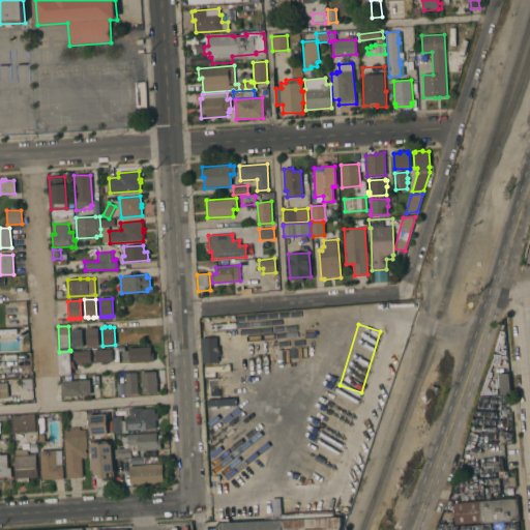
[(99,346),(87,347),(86,329),(89,329),(89,328),(94,327),(94,328),(98,328),(99,346)]
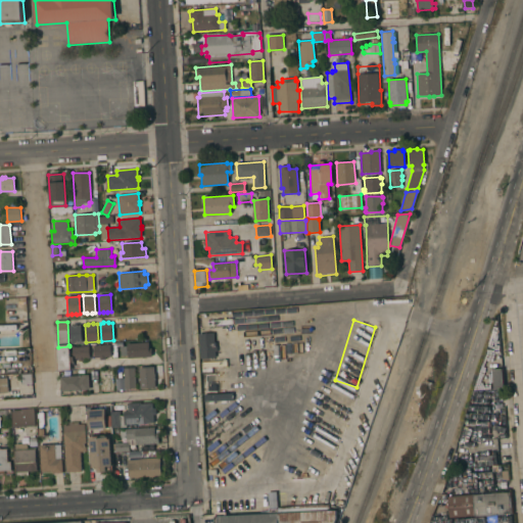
[(69,343),(68,326),(73,326),(73,325),(77,324),(78,325),(81,325),(82,342),(69,343)]
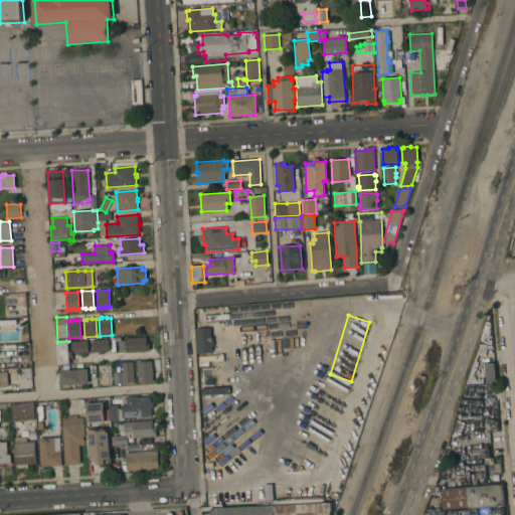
[(195,329),(211,328),(212,340),(213,340),(214,346),(211,347),(212,352),(197,353),(195,329)]
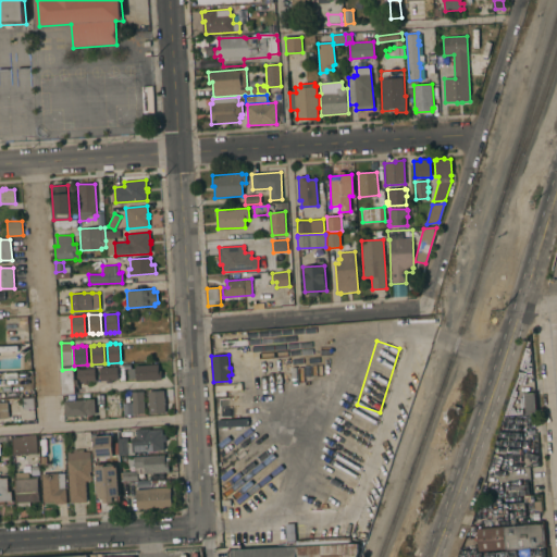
[(136,382),(136,379),(128,380),(128,369),(135,369),(135,366),(158,364),(159,371),(161,371),(162,381),(136,382)]
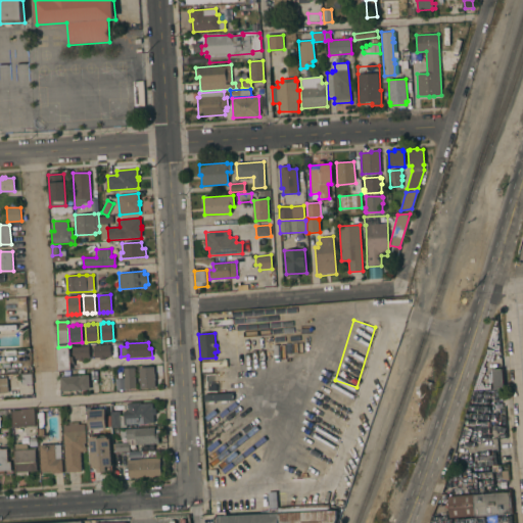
[(111,357),(105,358),(105,360),(100,361),(100,358),(94,359),(93,345),(110,344),(111,357)]
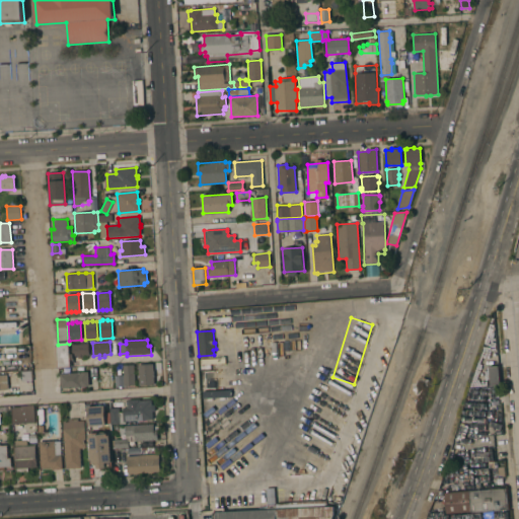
[(69,344),(71,367),(60,368),(58,345),(69,344)]
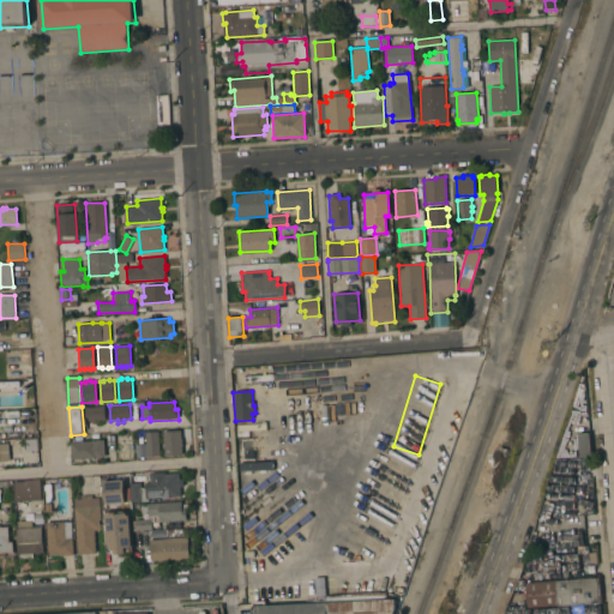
[(106,421),(98,421),(98,425),(92,425),(92,422),(85,422),(85,408),(104,407),(106,421)]
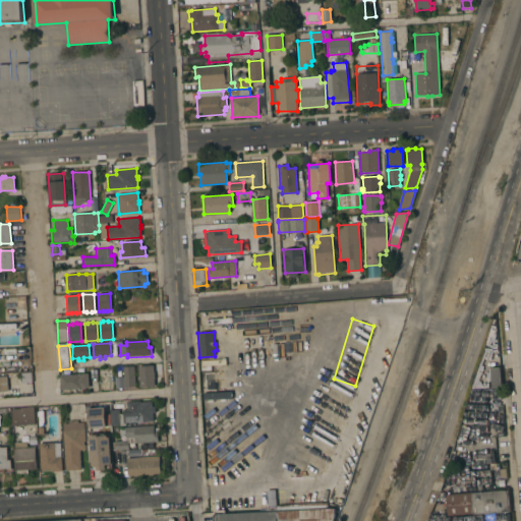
[(139,388),(138,366),(154,365),(154,372),(155,372),(155,380),(155,387),(139,388)]
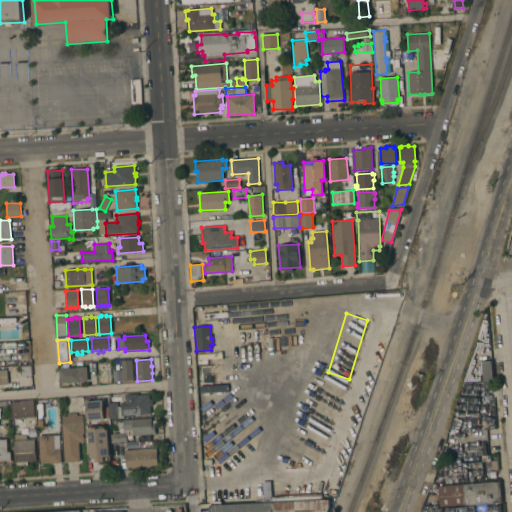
[(133,381),(122,381),(121,360),(132,360),(133,381)]
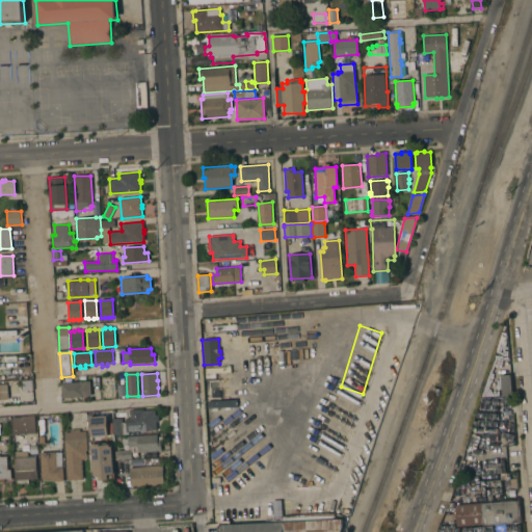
[(510,375),(512,395),(502,396),(500,376),(510,375)]
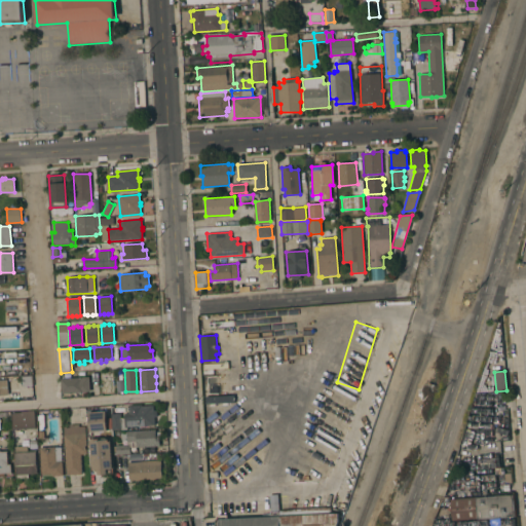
[(62,393),(61,379),(89,377),(90,391),(62,393)]
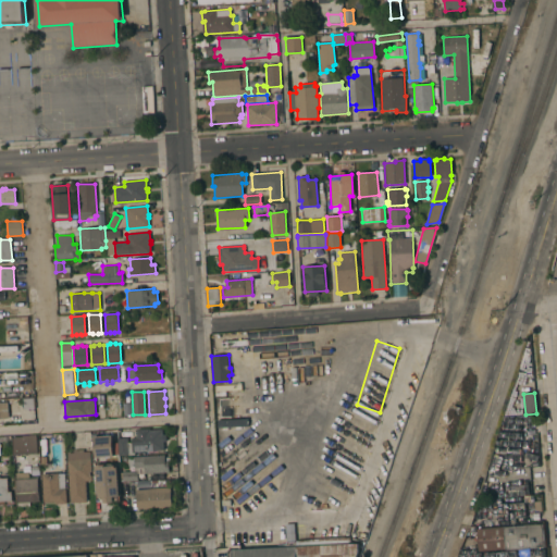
[(0,401),(8,401),(9,418),(0,418),(0,401)]
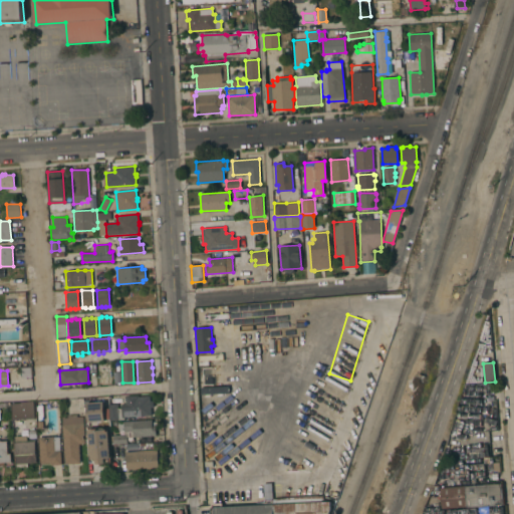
[(109,421),(108,405),(110,405),(117,404),(118,411),(121,411),(121,405),(126,405),(125,397),(139,396),(139,397),(150,396),(151,402),(154,401),(154,408),(151,408),(152,416),(123,418),(123,420),(111,421),(109,421)]
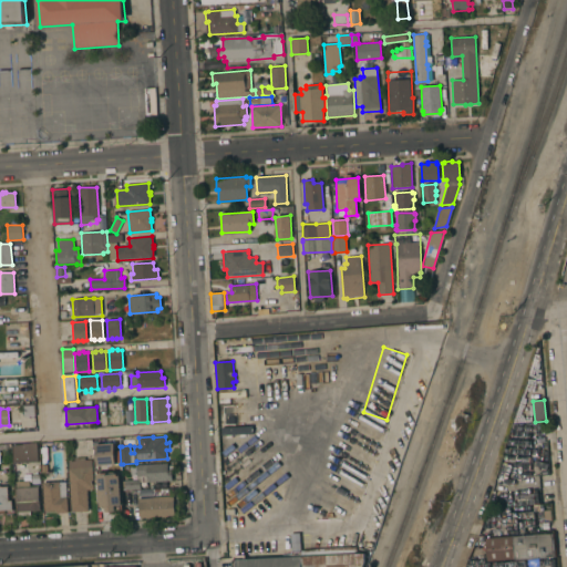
[(22,445),(22,444),(30,443),(30,445),(38,444),(39,462),(14,463),(13,445),(22,445)]
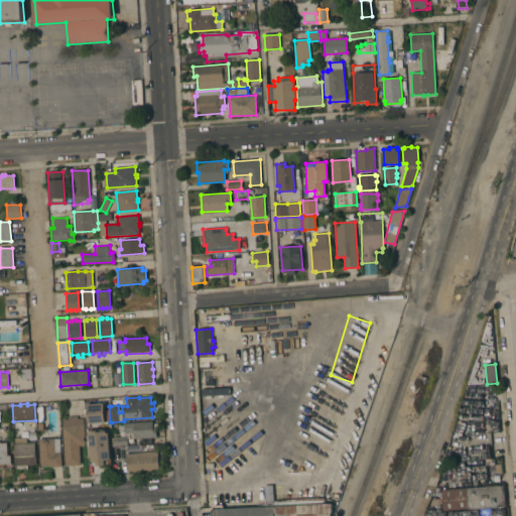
[(89,424),(87,405),(104,403),(106,423),(89,424)]
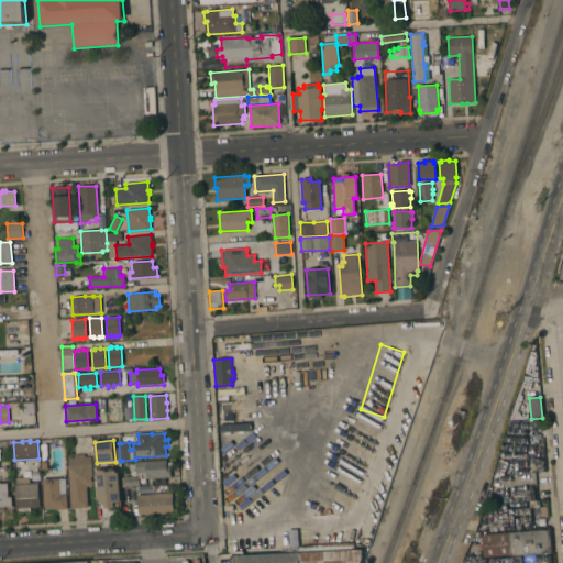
[(50,450),(50,452),(48,452),(48,455),(48,470),(42,470),(41,455),(41,452),(42,452),(42,450),(50,450)]
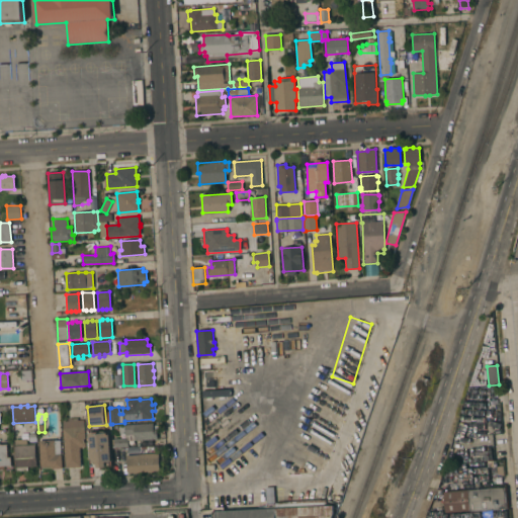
[(66,467),(63,422),(68,421),(68,419),(78,418),(78,421),(84,420),(86,447),(80,447),(81,467),(66,467)]
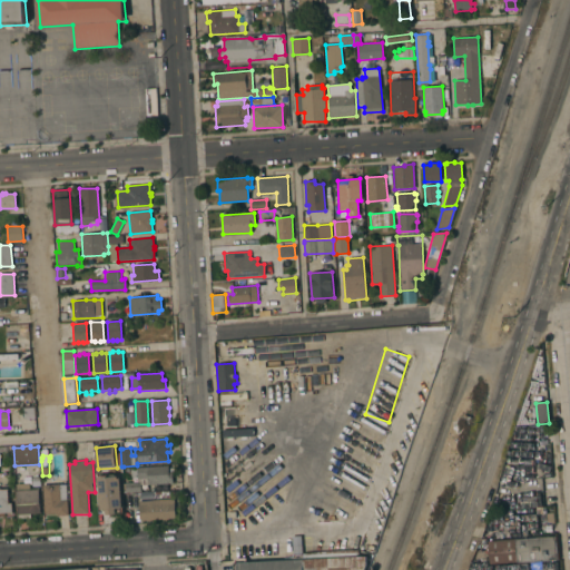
[(168,465),(169,472),(173,472),(174,483),(141,485),(141,492),(127,493),(126,483),(138,482),(137,468),(168,465)]
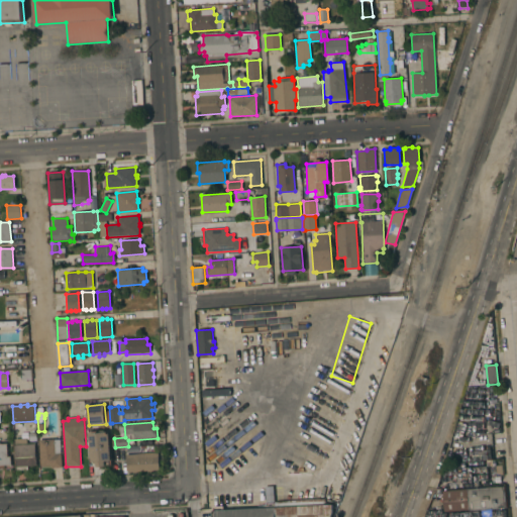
[(97,431),(98,433),(109,432),(112,466),(96,467),(96,462),(91,462),(88,432),(97,431)]
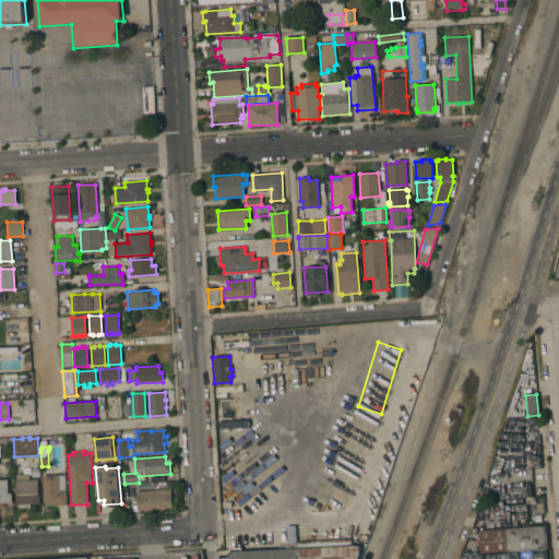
[(32,477),(32,468),(39,468),(40,477),(32,477)]
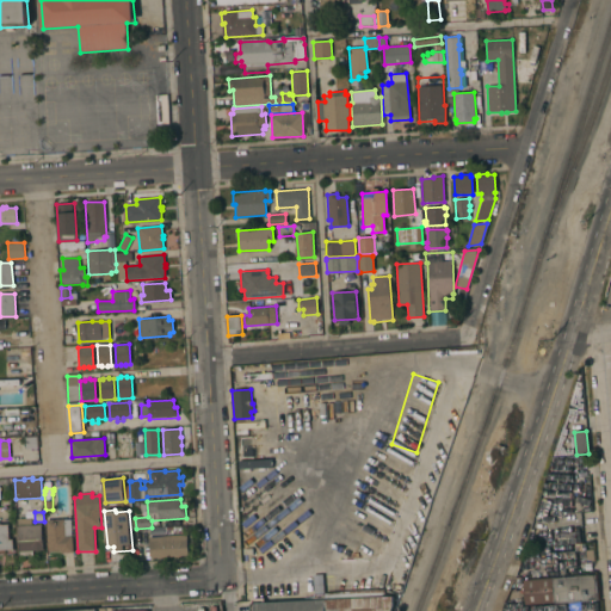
[(18,519),(32,518),(32,525),(42,525),(44,550),(32,551),(34,555),(19,556),(18,526),(18,519)]
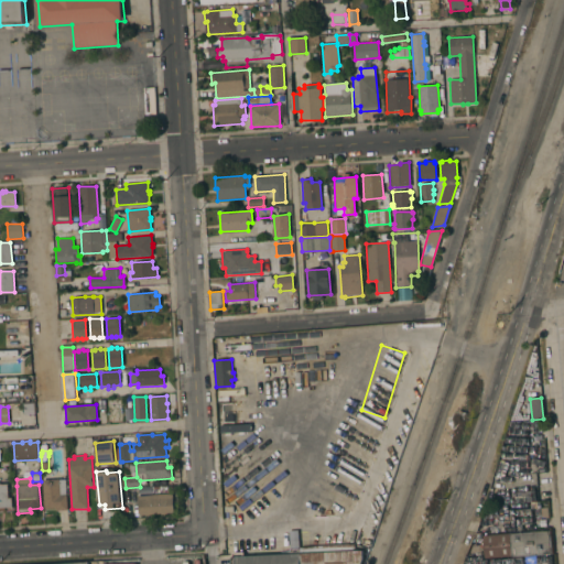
[(43,480),(60,479),(60,496),(67,495),(68,510),(56,511),(56,508),(44,509),(43,480)]
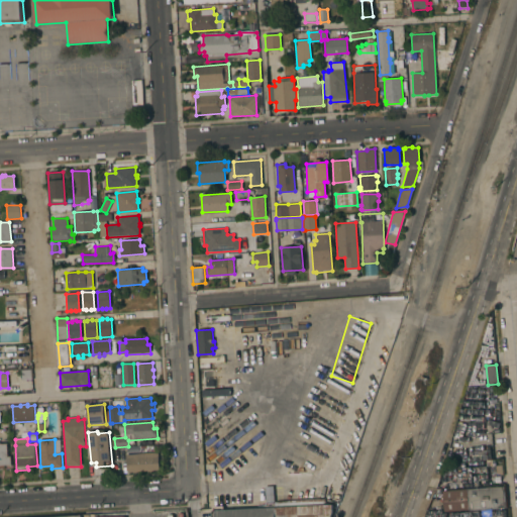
[(12,466),(10,466),(10,467),(5,468),(5,466),(4,466),(4,468),(0,468),(0,443),(7,443),(8,456),(11,456),(12,466)]
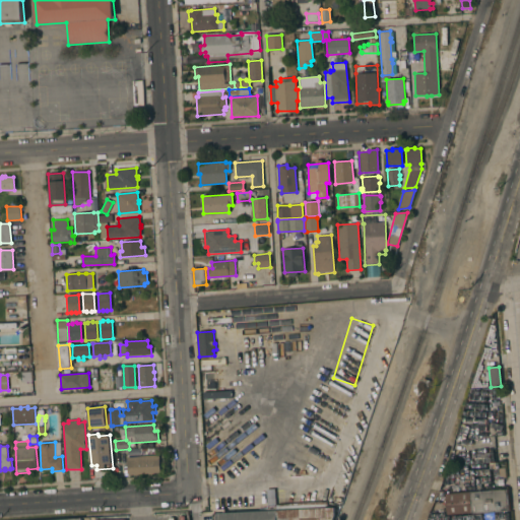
[(159,455),(160,472),(128,475),(127,457),(159,455)]
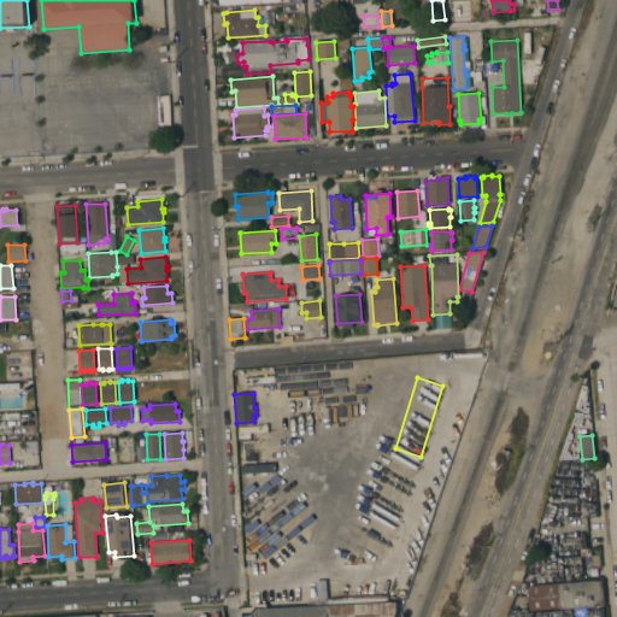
[(603,581),(605,606),(560,610),(560,609),(530,611),(529,587),(603,581)]
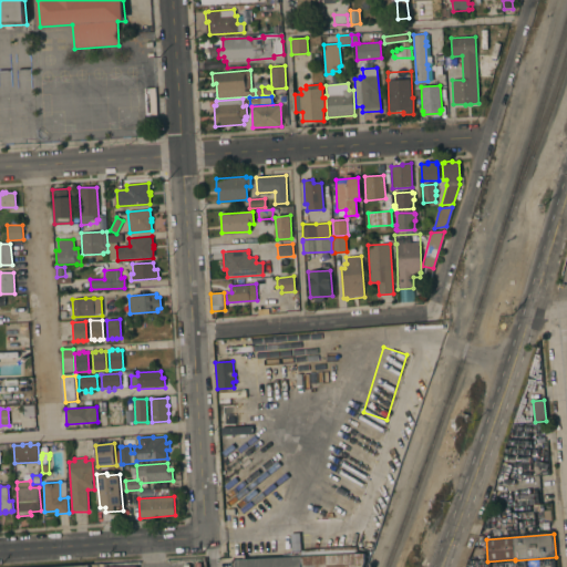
[(357,554),(366,554),(366,563),(363,566),(234,566),(234,560),(236,560),(236,557),(246,556),(246,560),(295,557),(294,554),(302,554),(302,557),(357,554)]
